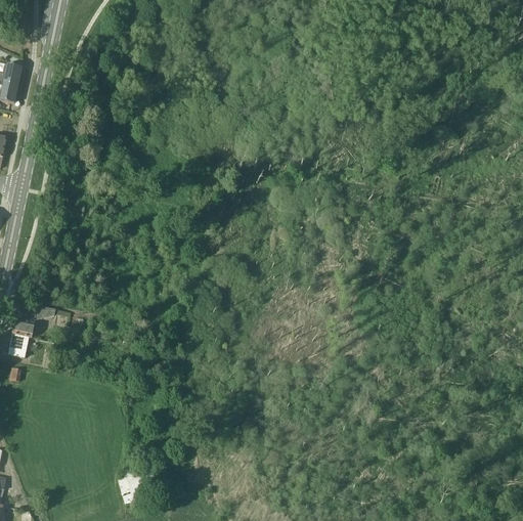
[(0,83),(3,84),(3,81),(18,84),(23,66),(7,63),(5,72),(0,71),(0,83)]
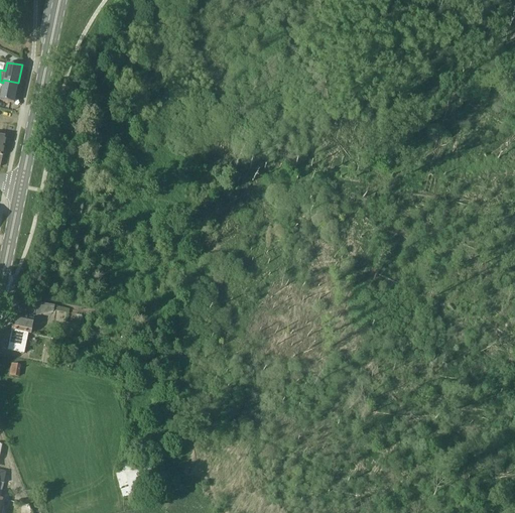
[(0,82),(0,88),(2,89),(1,97),(15,99),(18,83),(3,80),(3,83),(0,82)]
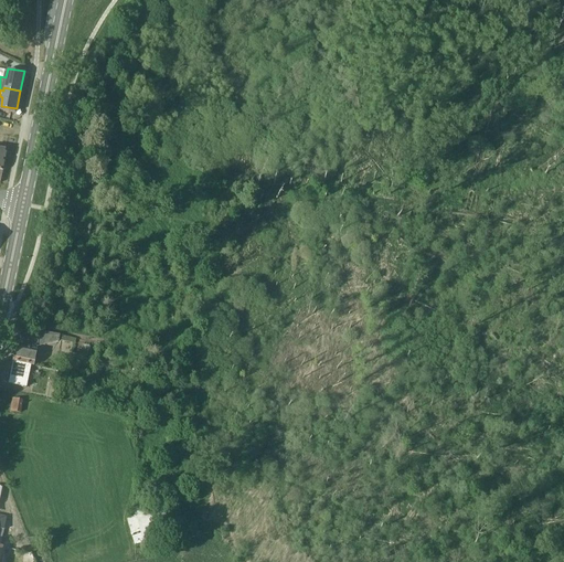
[(33,362),(36,346),(56,341),(59,333),(23,328),(20,345),(17,345),(13,362),(30,367),(31,361),(33,362)]
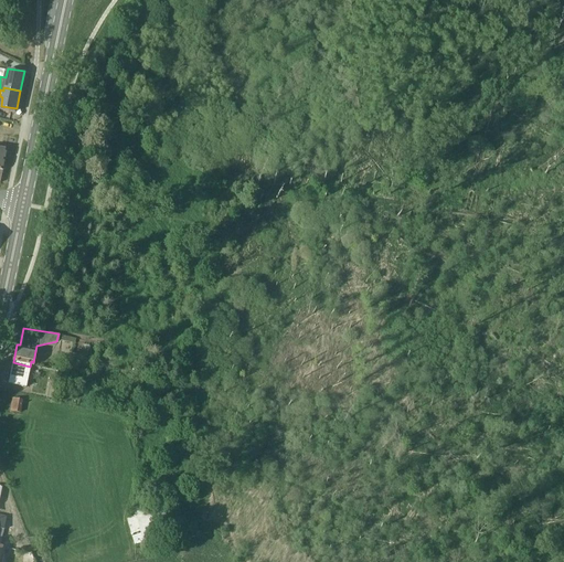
[(91,361),(95,339),(85,337),(82,360),(91,361)]
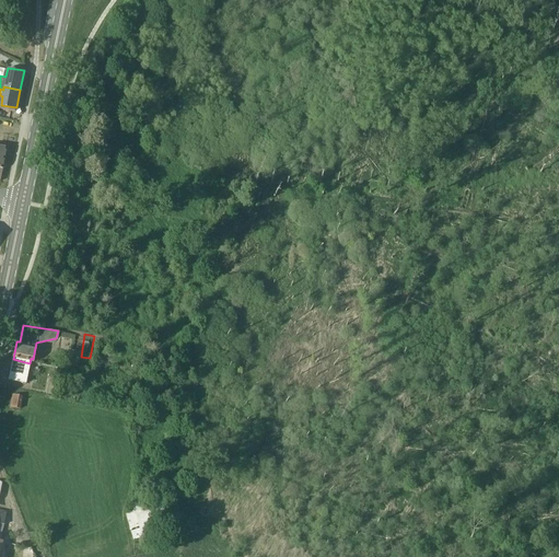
[(25,381),(30,363),(13,359),(10,378),(25,381)]
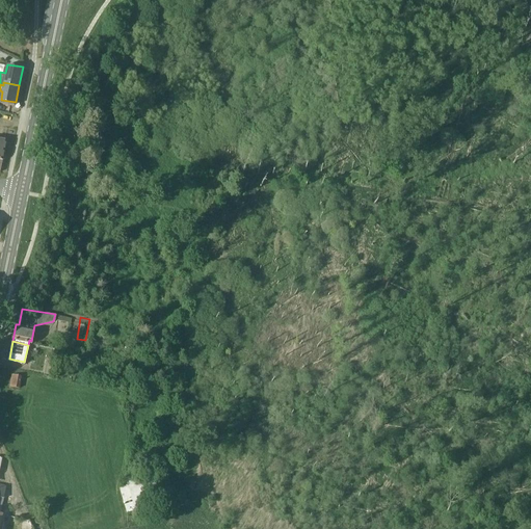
[(22,386),(24,375),(14,373),(11,385),(22,386)]
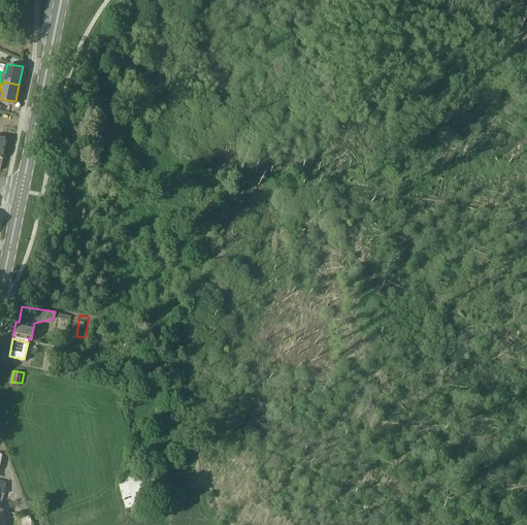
[(125,474),(119,484),(125,509),(161,500),(153,466),(125,472),(125,474)]
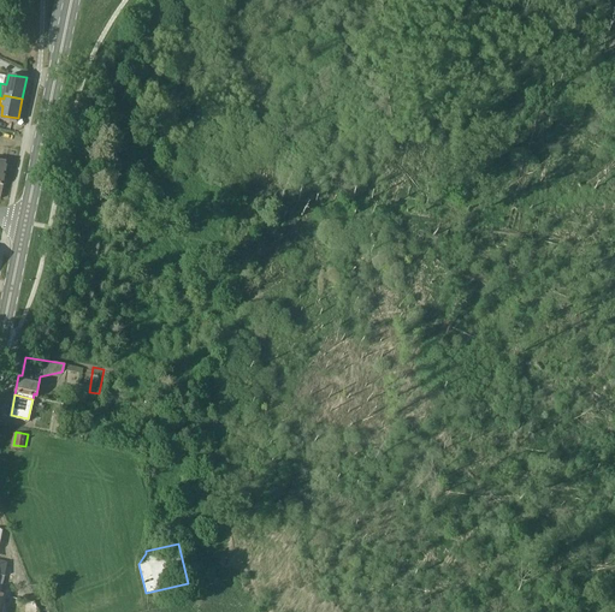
[(25,602),(27,611),(33,610),(33,608),(36,607),(34,601),(28,599),(25,602)]
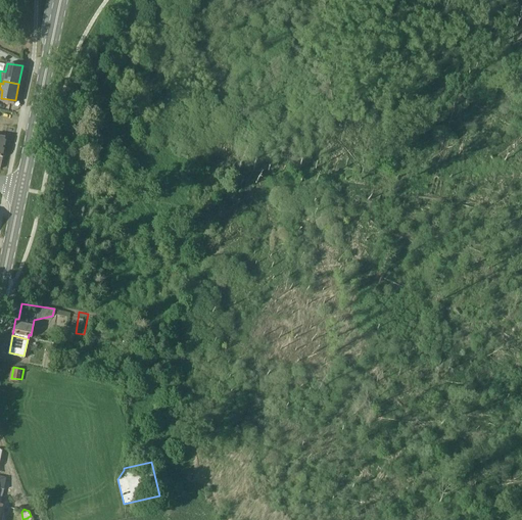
All buildings are outlined.
